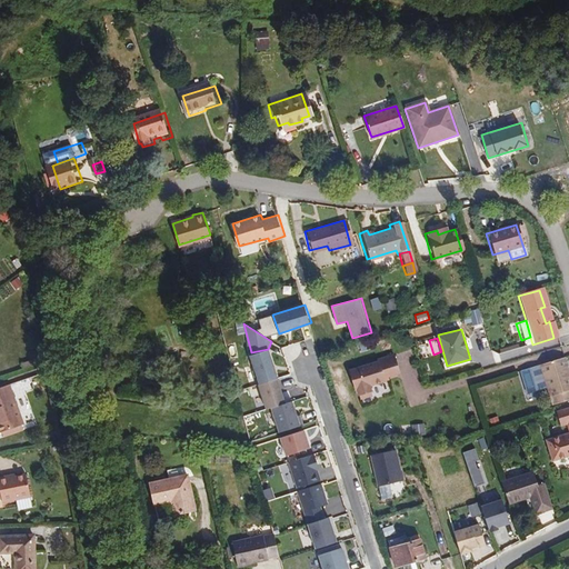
[(259,383),(280,378),(271,348),(268,349),(251,352),(259,383)]
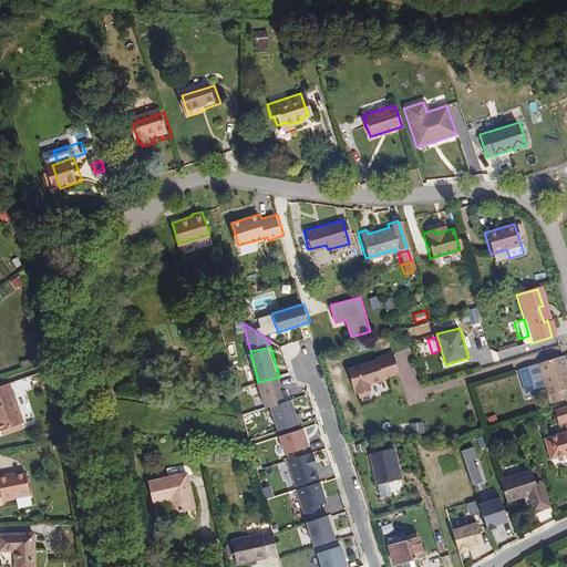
[(373,358),(344,369),(351,388),(352,388),(354,393),(356,392),(357,397),(367,394),(366,390),(367,389),(364,384),(380,379),(379,373),(394,369),(390,354),(373,360),(373,358)]
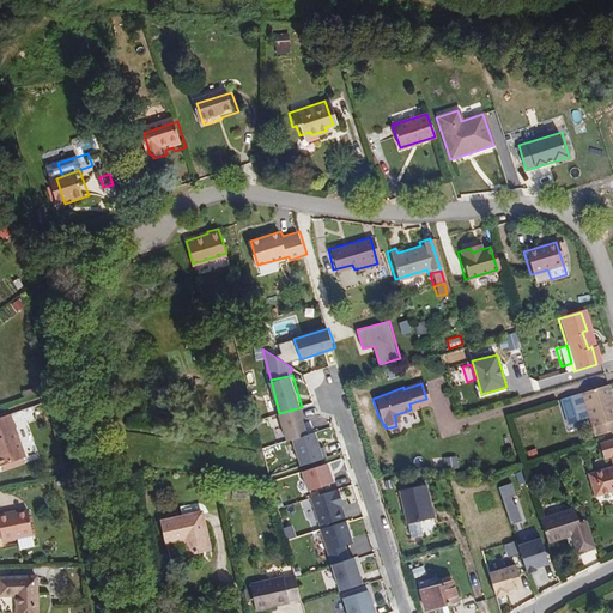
[(612,398),(610,384),(583,392),(590,417),(596,436),(612,430),(612,398)]
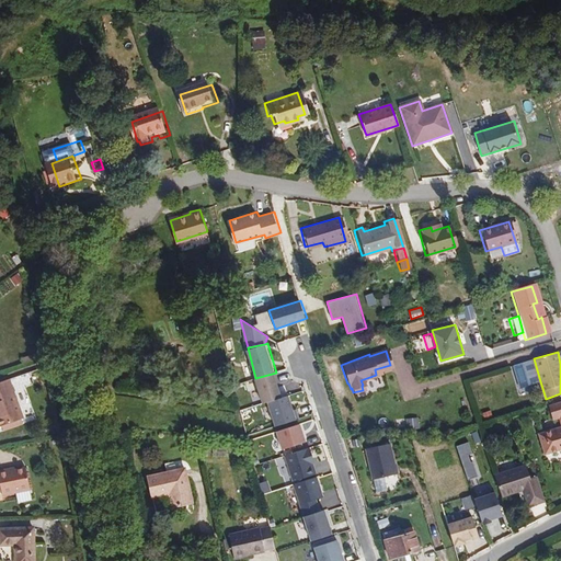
[(540,381),(534,358),(513,366),(521,389),(540,381)]
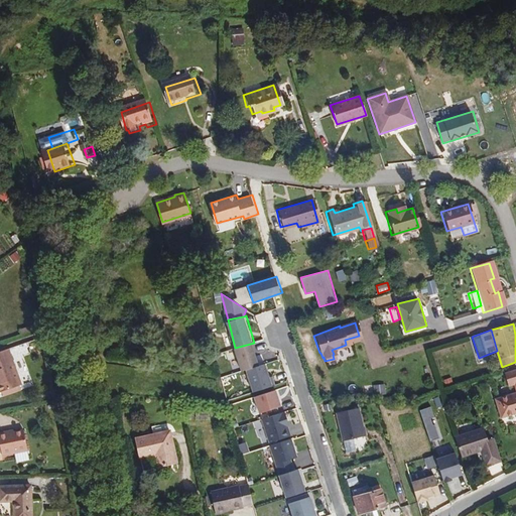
[(236,349),(241,370),(260,365),(255,344),(236,349)]
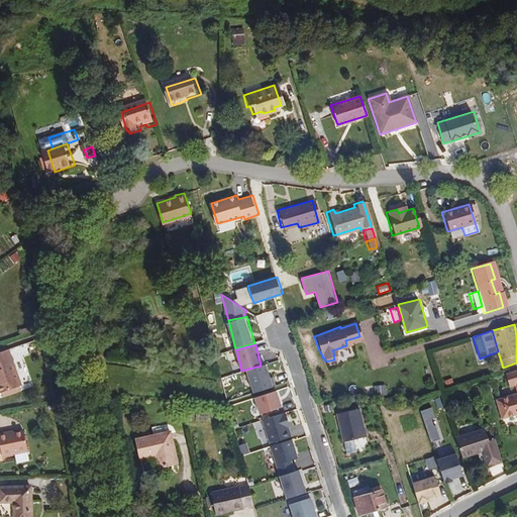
[(23,388),(10,352),(0,355),(0,392),(1,395),(23,388)]
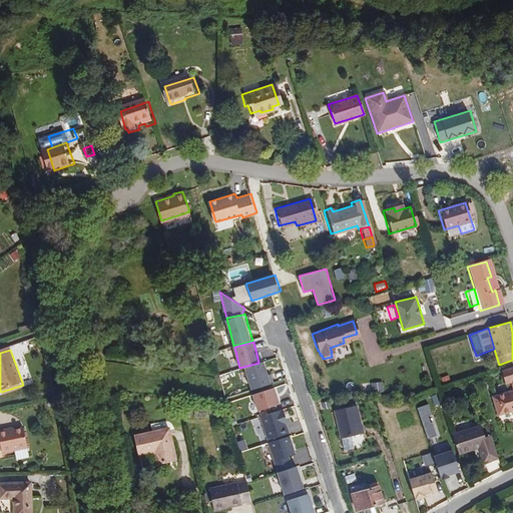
[(244,367),(251,390),(272,384),(265,361),(259,363),(244,367)]
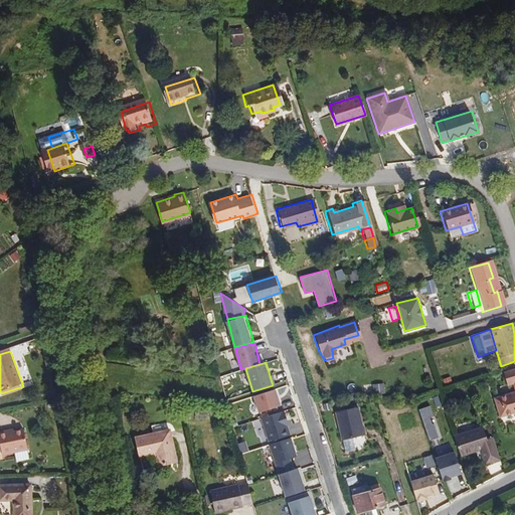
[(514,369),(500,374),(504,388),(510,386),(514,384),(514,369)]
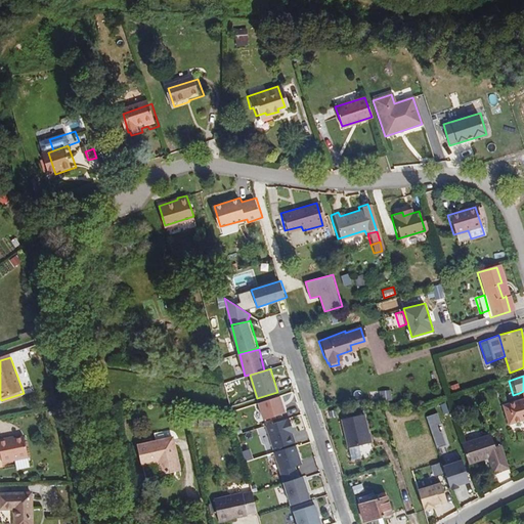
[(459,383),(450,386),(452,392),(461,390),(459,383)]
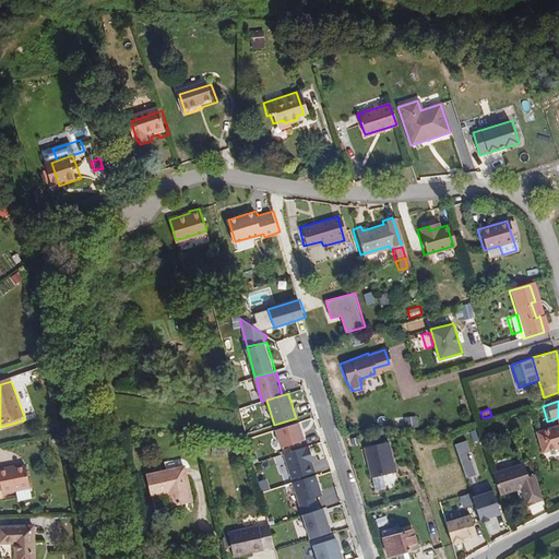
[(416,416),(404,416),(405,428),(417,427),(416,416)]
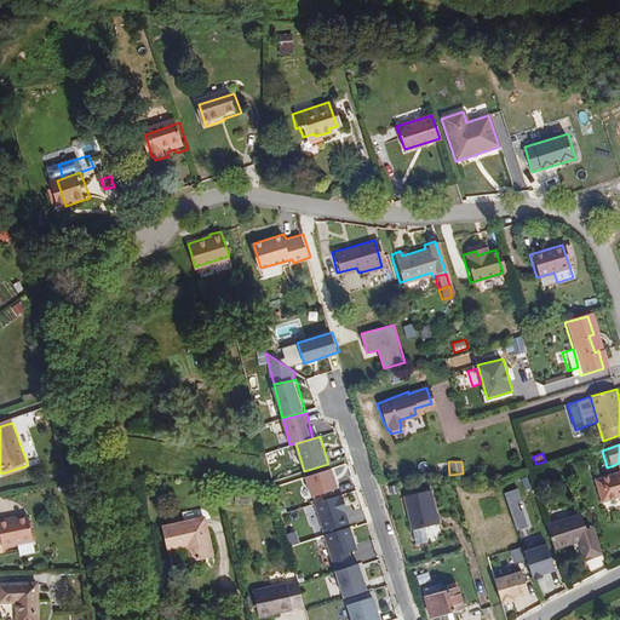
[(314,498),(339,491),(333,469),(308,476),(314,498)]
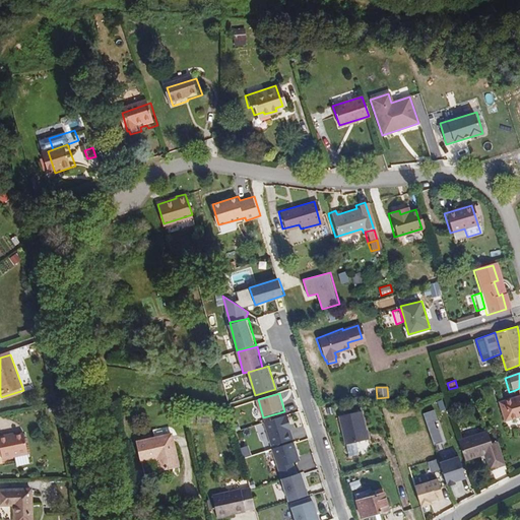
[(519,397),(518,398),(496,405),(502,424),(519,418),(519,421),(519,397)]
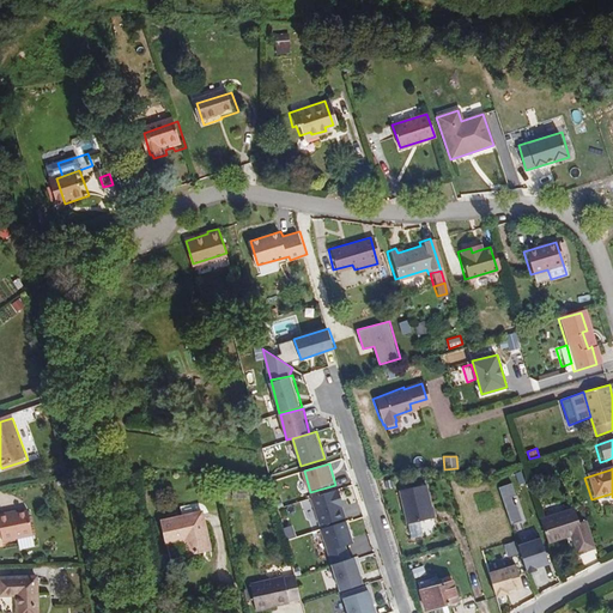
[(514,483),(501,485),(510,523),(523,520),(514,483)]
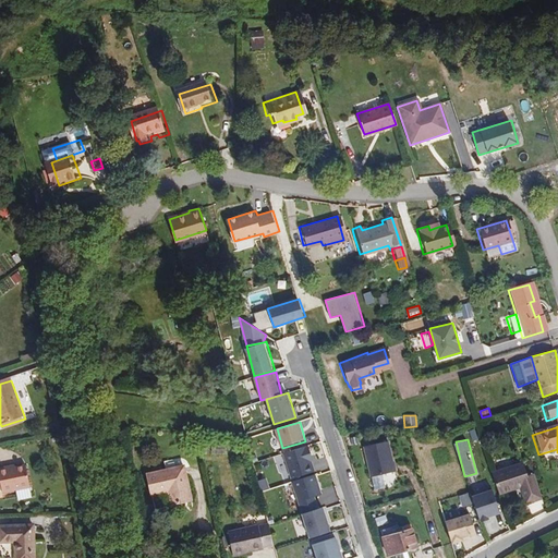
[(229,443),(215,440),(214,448),(228,450),(229,443)]
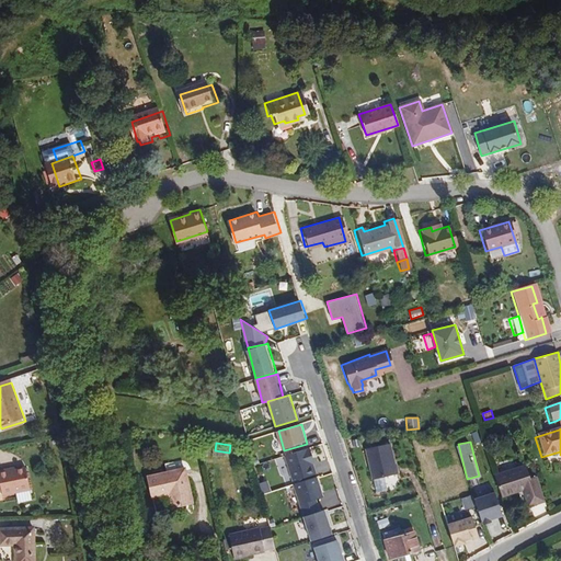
[(391,443),(366,449),(375,480),(399,473),(391,443)]
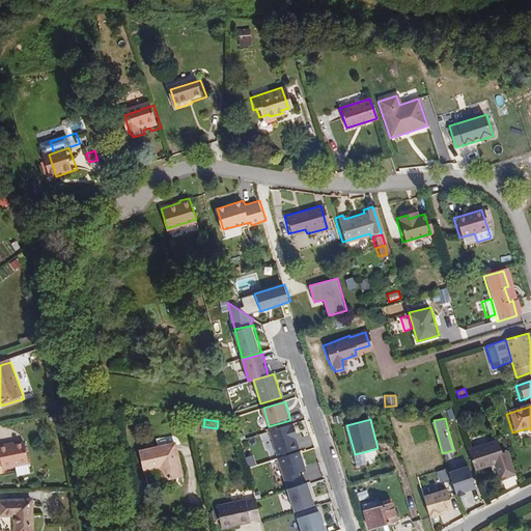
[(270,430),(278,456),(300,450),(291,424),(270,430)]
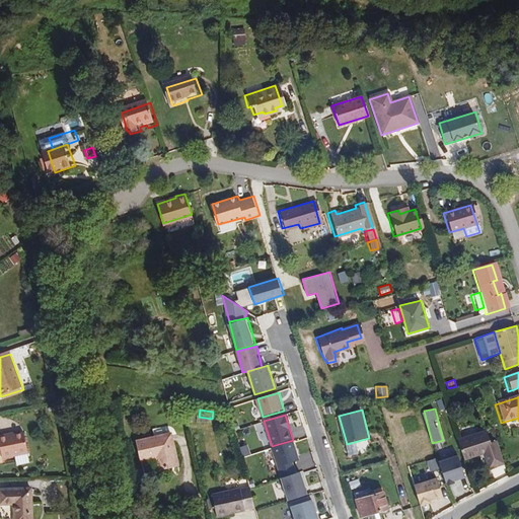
[(487,428),(458,438),(464,460),(484,454),(493,451),(491,441),(487,428)]
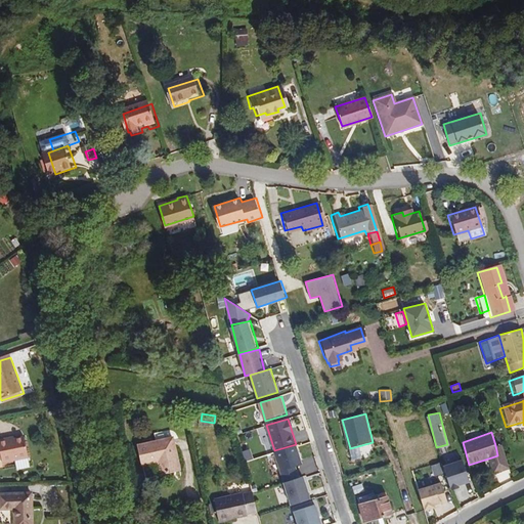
[(9,443),(8,441),(0,442),(0,462),(3,462),(4,466),(30,460),(25,439),(15,441),(9,443)]
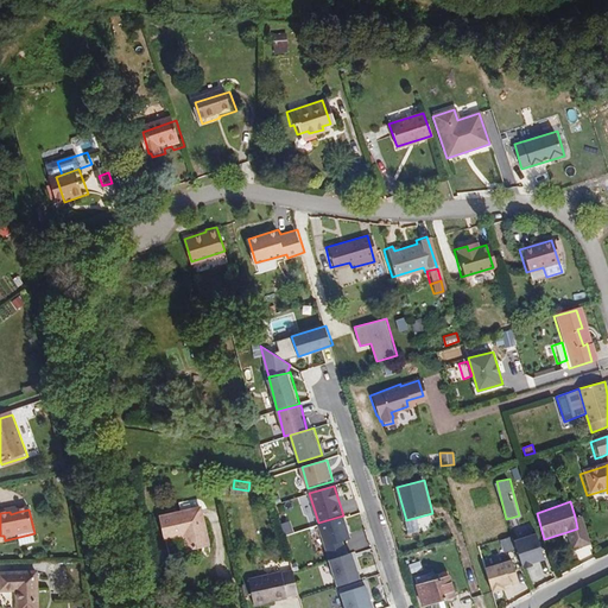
[(201,511),(162,520),(168,543),(181,540),(184,553),(210,546),(201,511)]
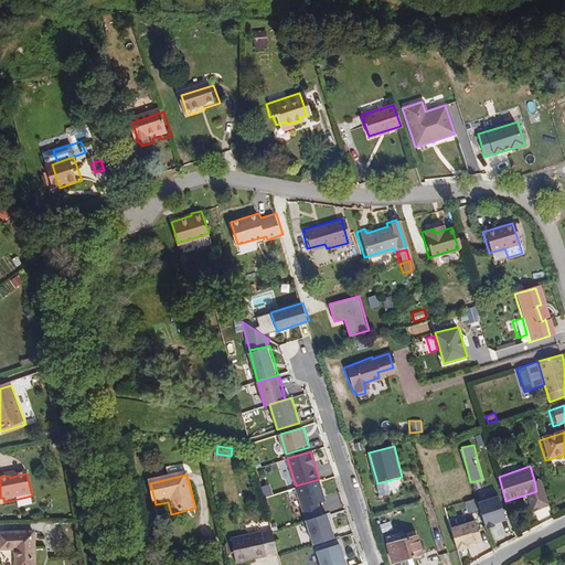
[(548,505),(541,478),(534,480),(536,491),(526,494),(530,510),(548,505)]
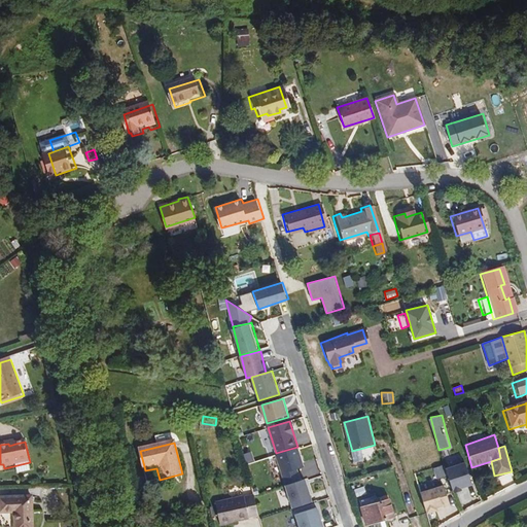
[(297,448),(275,455),(281,475),(296,470),(304,468),(297,448)]
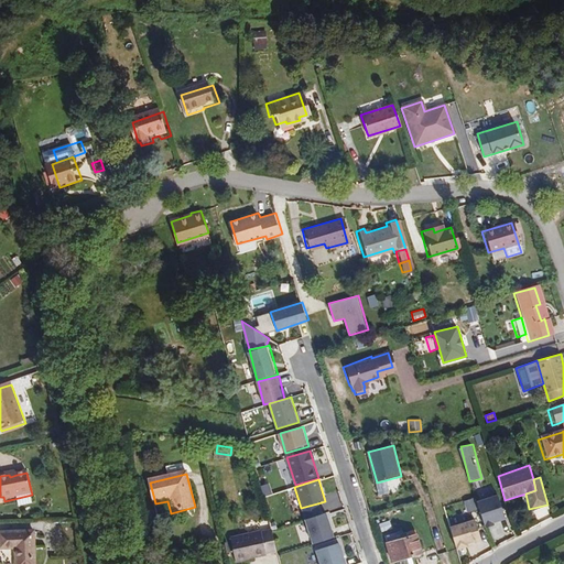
[(499,494),(477,500),(484,527),(506,520),(499,494)]
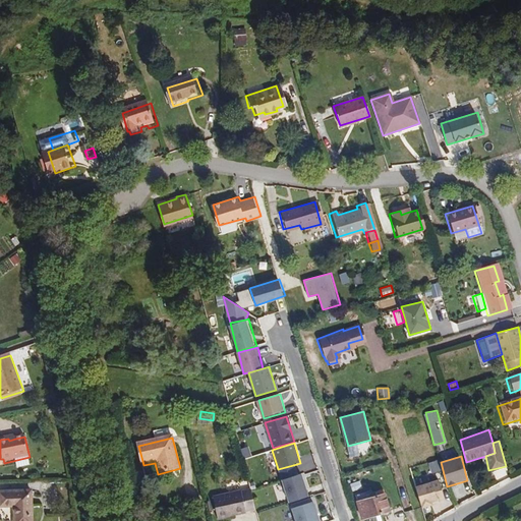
[(438,462),(429,464),(432,473),(441,471),(438,462)]
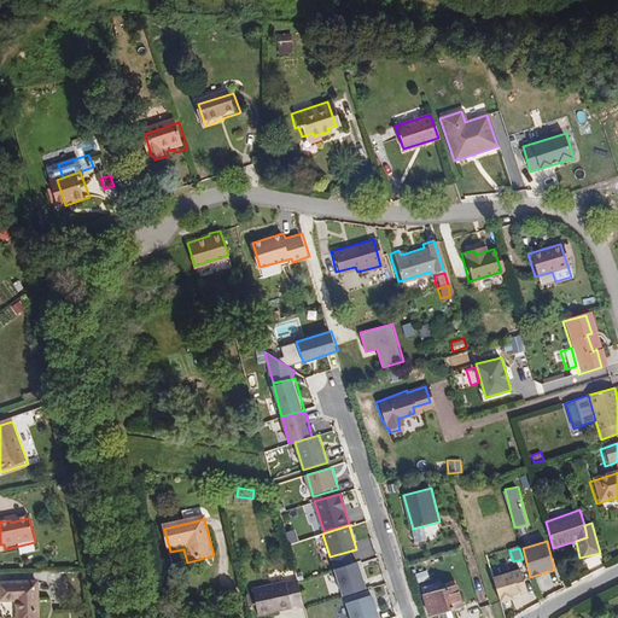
[(353,561),(348,552),(330,557),(333,567),(334,567),(353,561)]
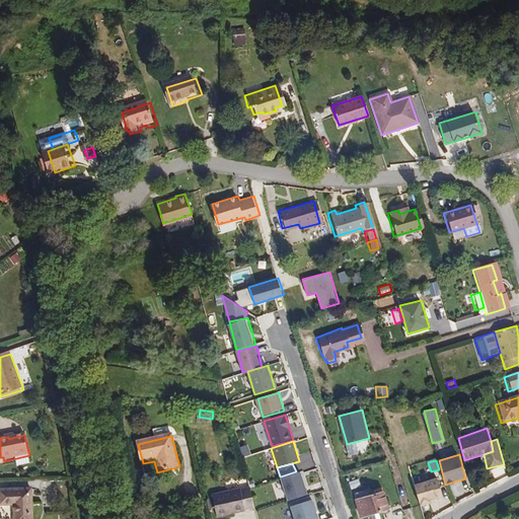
[(281,476),(288,500),(308,493),(301,469),(281,476)]
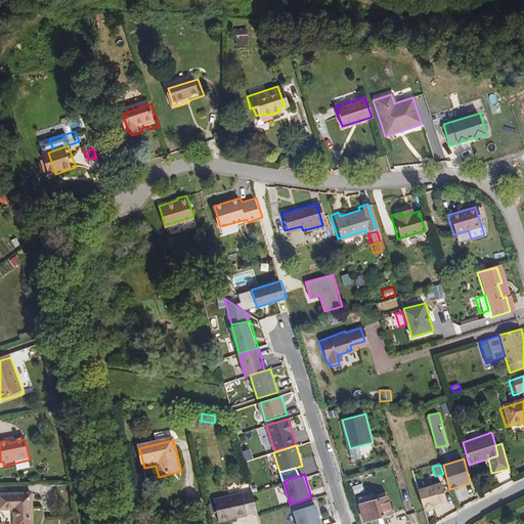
[(435,483),(440,504),(447,501),(442,481),(435,483)]
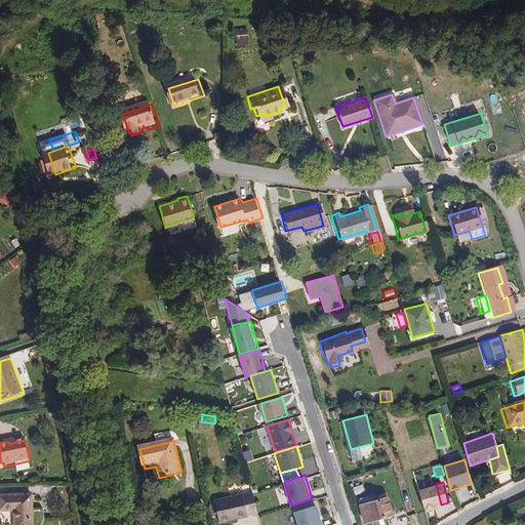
[(435,484),(418,488),(425,511),(441,507),(441,505),(435,484)]
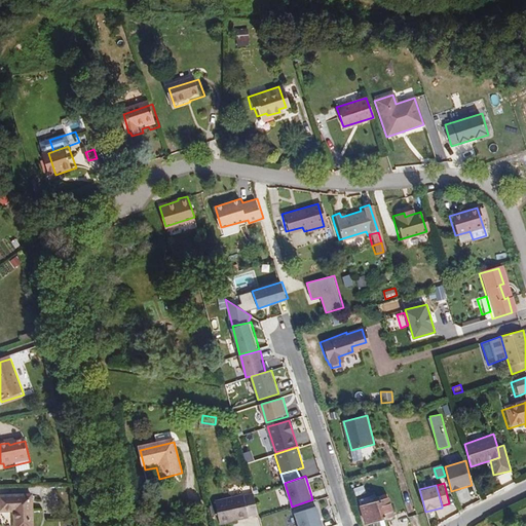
[(364,486),(353,488),(355,495),(366,492),(364,486)]
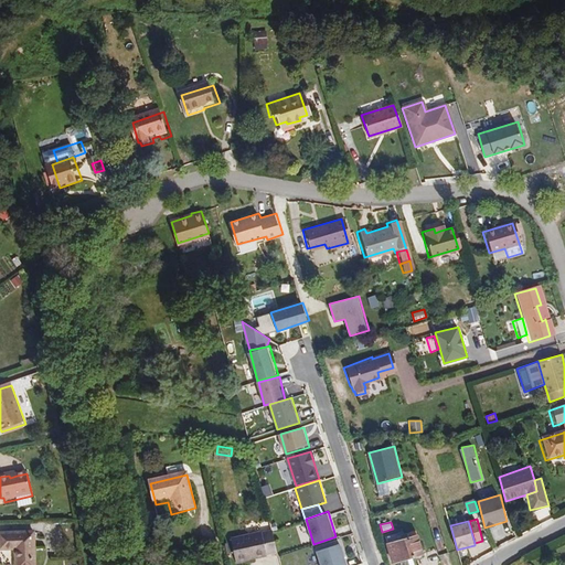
[(276,551),(270,531),(262,533),(262,531),(230,539),(235,561),(266,555),(266,553),(276,551)]
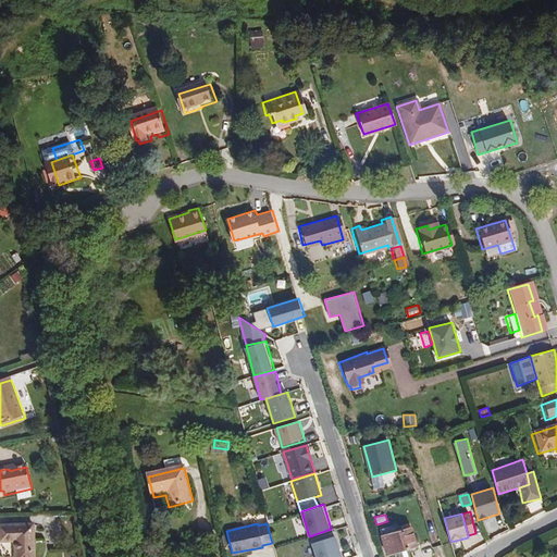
[(420,525),(385,537),(391,556),(393,556),(426,545),(420,525)]
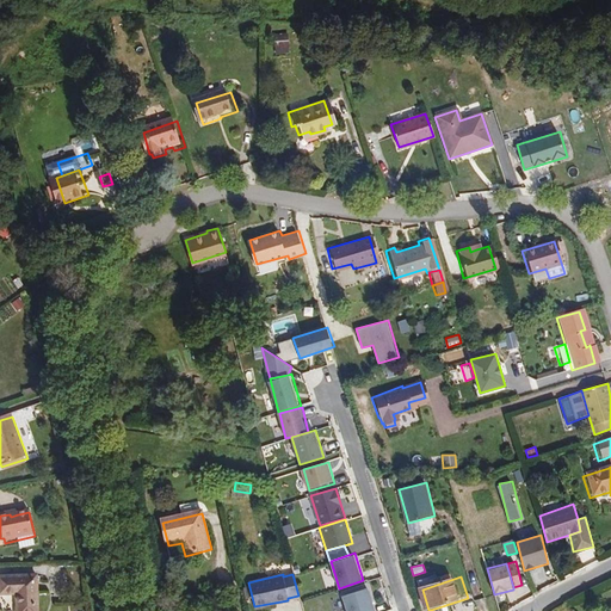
[(37,610),(36,579),(0,578),(0,593),(16,596),(16,610),(37,610)]
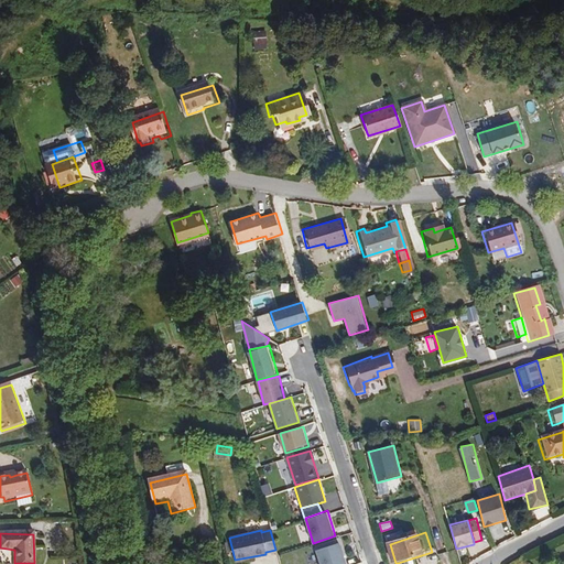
[(322,563),(346,563),(339,540),(316,548),(322,563)]
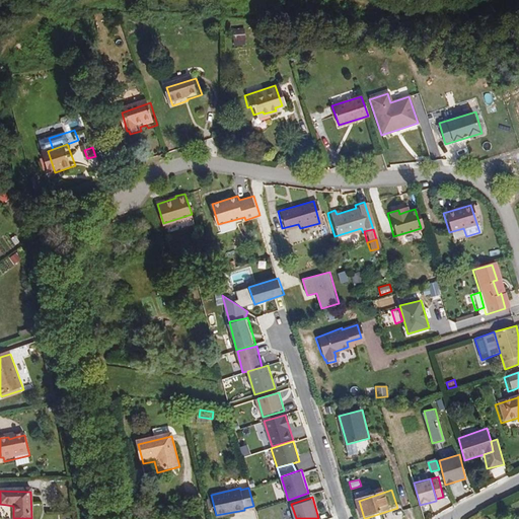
All buildings are outlined.
